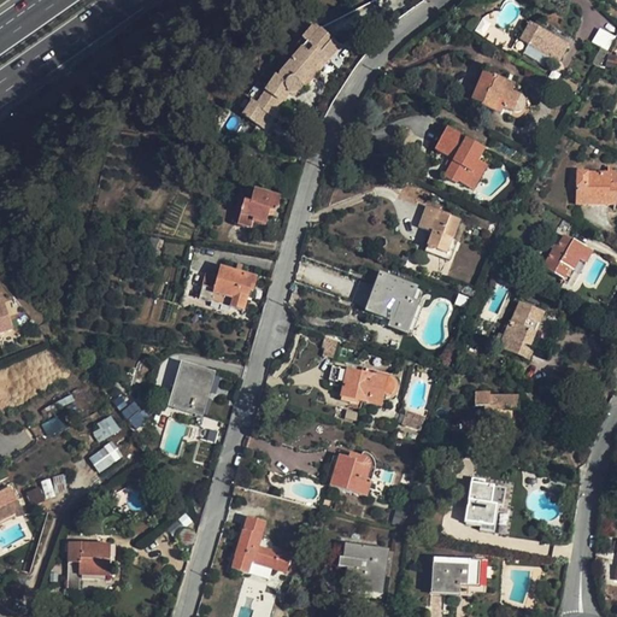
[(309,36),(312,39),(324,23),(317,18),(305,33),(309,36)]
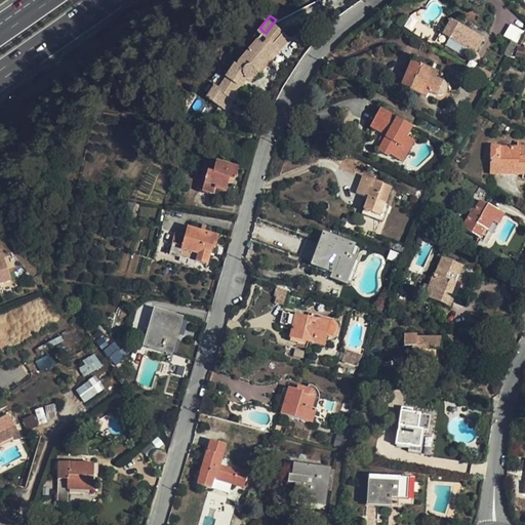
[(449,16),(442,30),(448,33),(444,41),(462,54),(468,45),(473,49),(480,37),(449,16)]
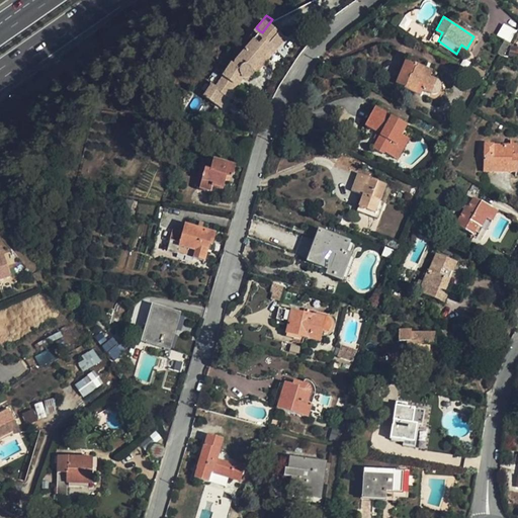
[(210,92),(224,103),(231,93),(248,73),(252,75),(254,75),(255,74),(257,69),(254,65),(273,40),(283,28),(272,19),(262,32),(259,30),(240,59),(220,85),(217,82),(210,92)]
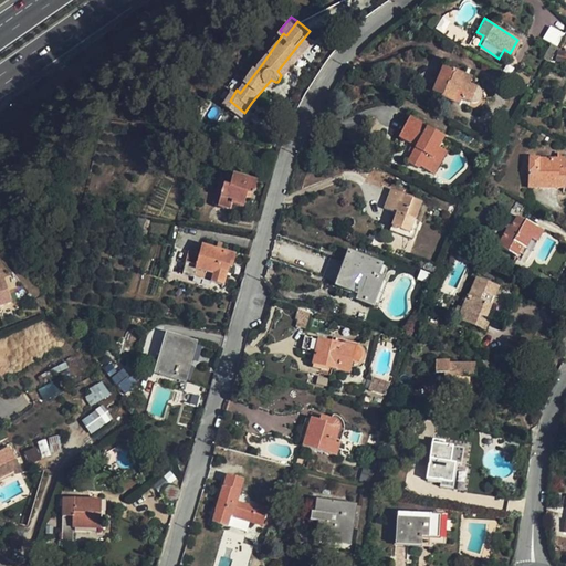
[(545,24),(537,37),(546,42),(552,45),(558,33),(545,24)]
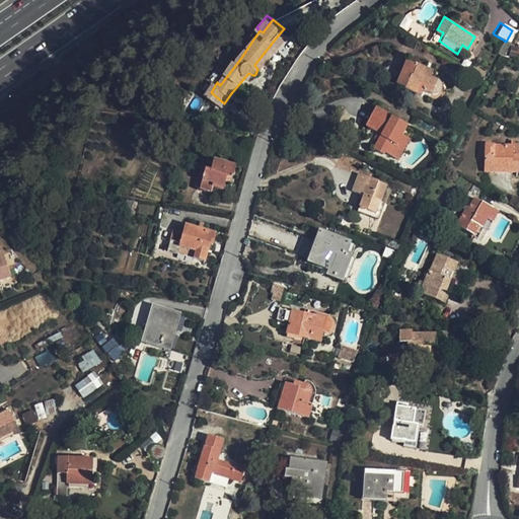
[(284,28),(274,41),(280,46),(290,32),(284,28)]
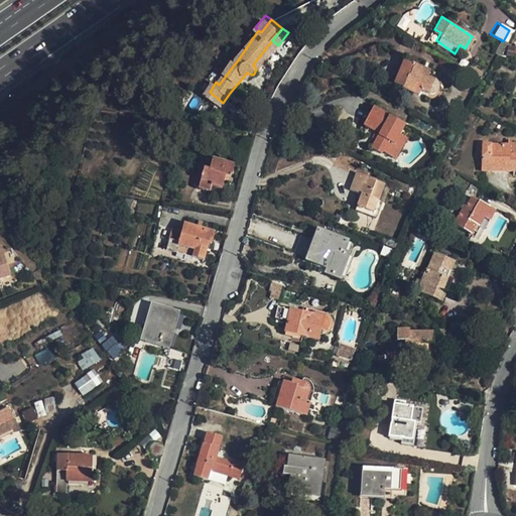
[(496,55),(503,41),(498,38),(490,52),(496,55)]
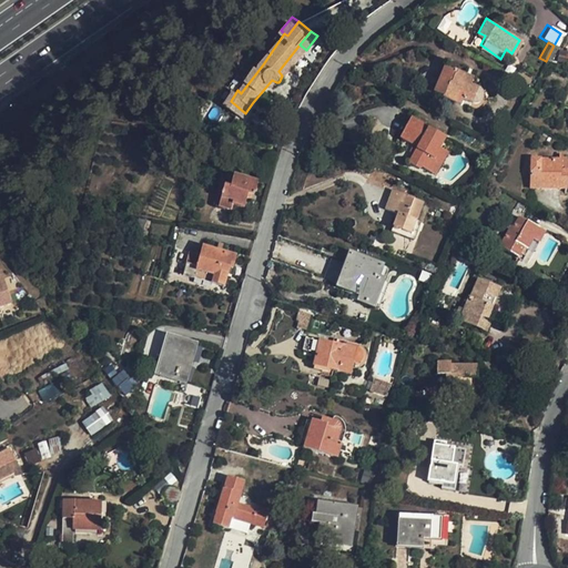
[(285,78),(306,50),(300,44),(279,71),(285,78)]
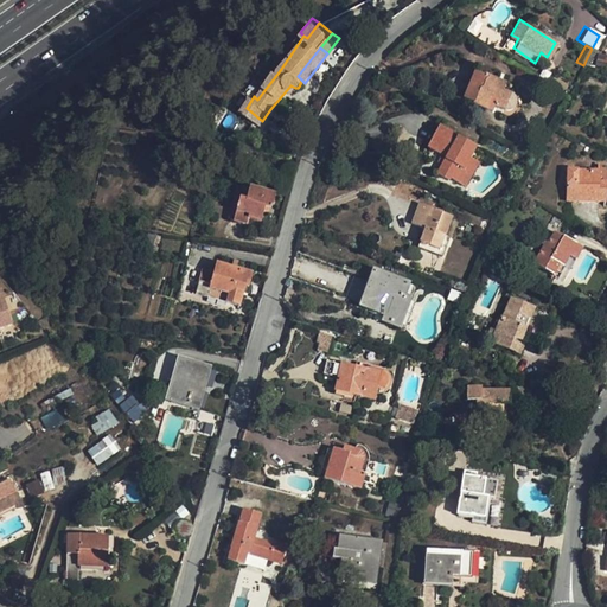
[(590,58),(586,65),(605,70),(606,62),(590,58)]
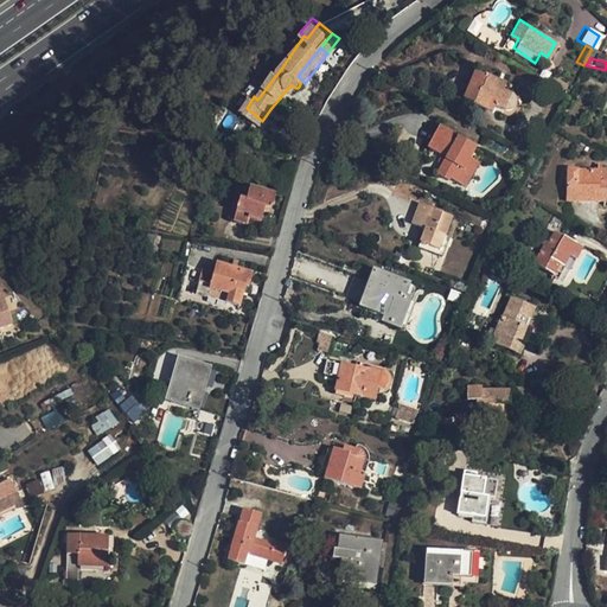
[(473,71),(464,95),(474,100),(473,103),(493,110),(497,101),(503,104),(508,104),(511,101),(511,95),(509,91),(503,88),(505,80),(486,72),(485,76),(473,71)]
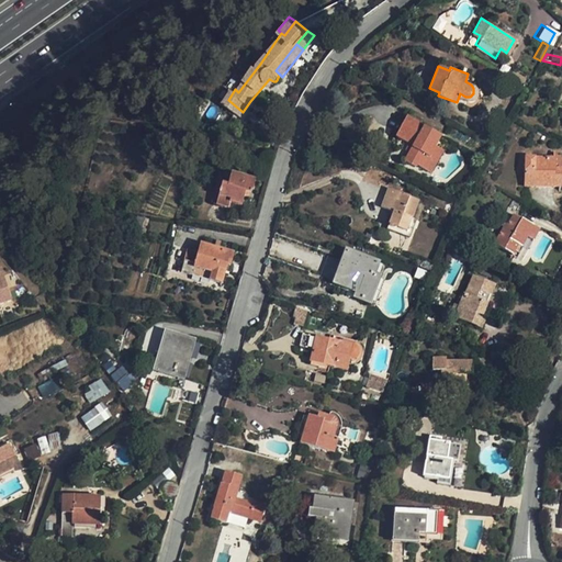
[(250,101),(254,104),(273,81),(269,79),(250,101)]
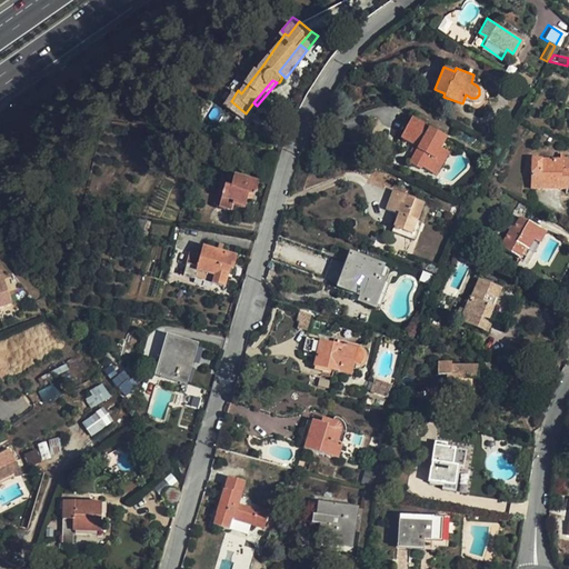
[(442,138),(410,119),(400,136),(416,146),(406,161),(417,169),(419,167),(430,172),(438,159),(432,156),(440,143),(442,138)]
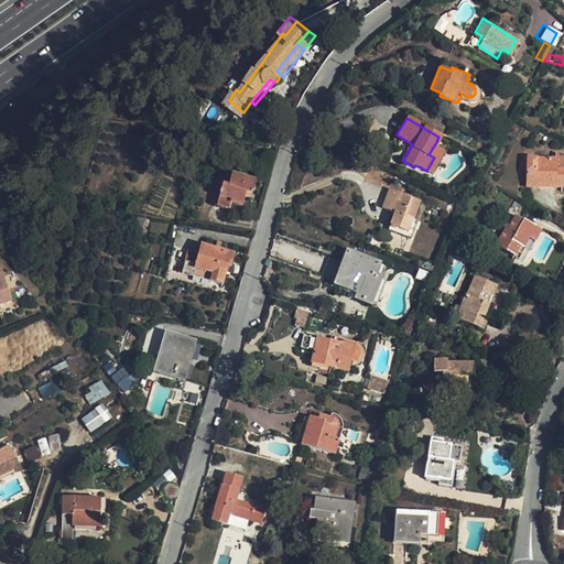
[(445,149),(436,142),(429,154),(434,158),(426,171),(431,174),(445,149)]
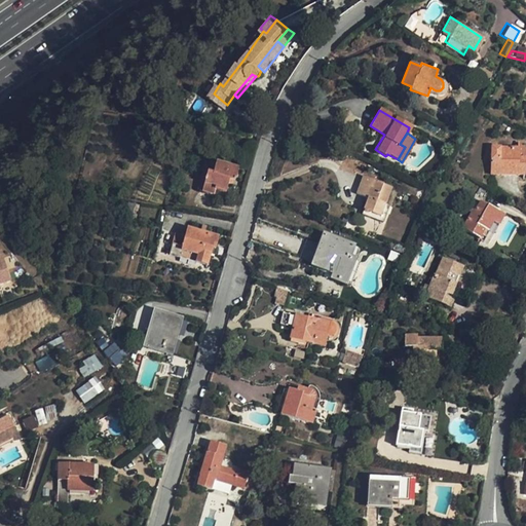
[(522,151),(521,150),(520,147),(490,145),(489,173),(525,175),(525,161),(522,159),(522,151)]
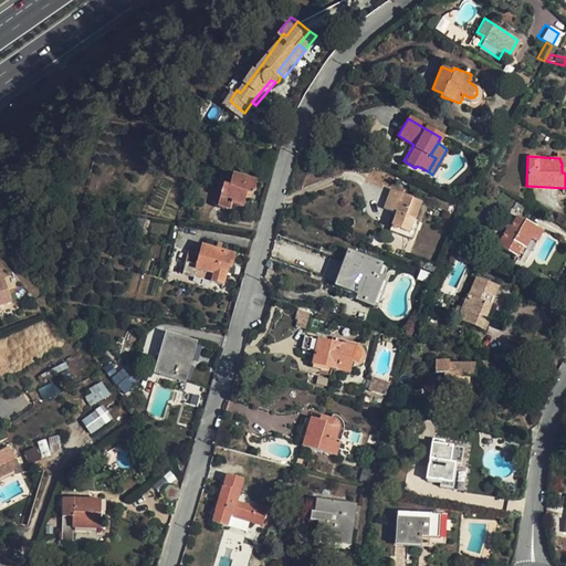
[(231,169),(222,197),(244,202),(248,190),(258,192),(261,179),(231,169)]
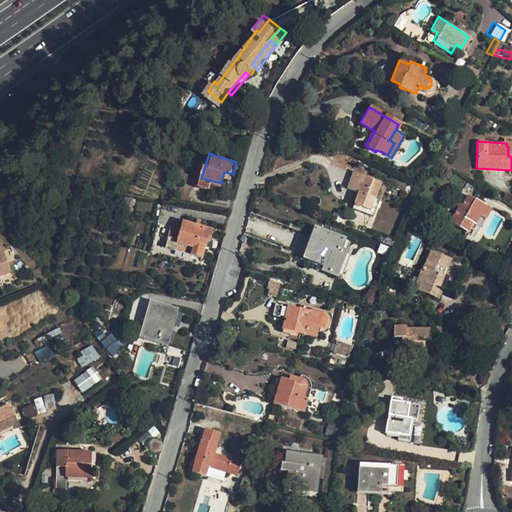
[(381,184),(352,169),(344,186),(356,191),(348,208),(354,210),(357,205),(366,210),(372,199),(381,184)]
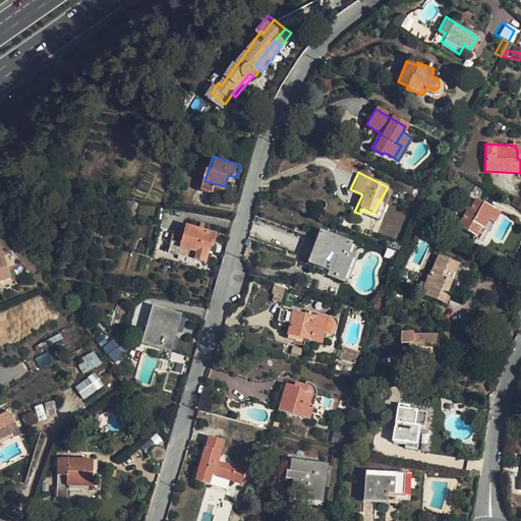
[(477,183),(470,194),(477,198),(471,208),(468,205),(465,209),(456,224),(473,235),(476,231),(479,226),(482,228),(495,210),(481,201),(488,189),(477,183)]
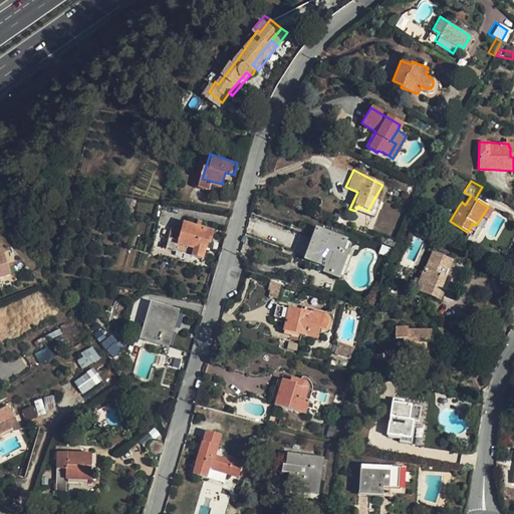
[(488,207),(476,225),(481,229),(493,210),(488,207)]
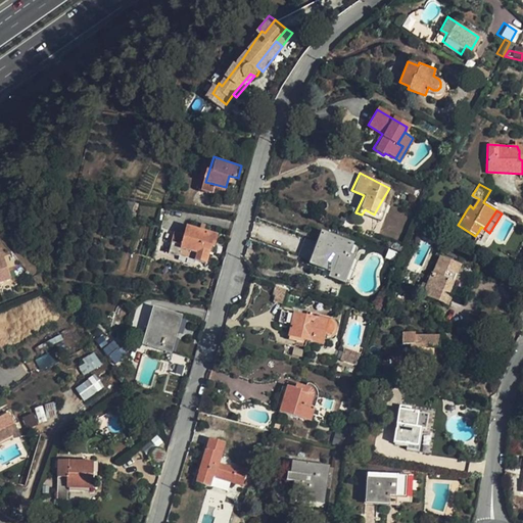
[(188,223),(182,245),(201,251),(201,258),(209,262),(215,240),(220,241),(221,233),(188,223)]
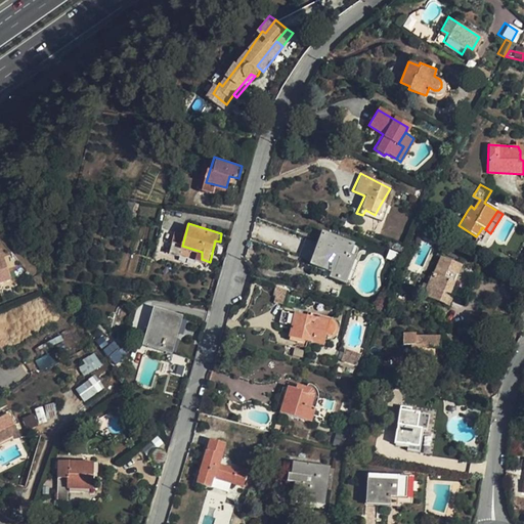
[(345,243),(316,231),(306,263),(330,271),(329,276),(341,280),(348,256),(341,254),(345,243)]
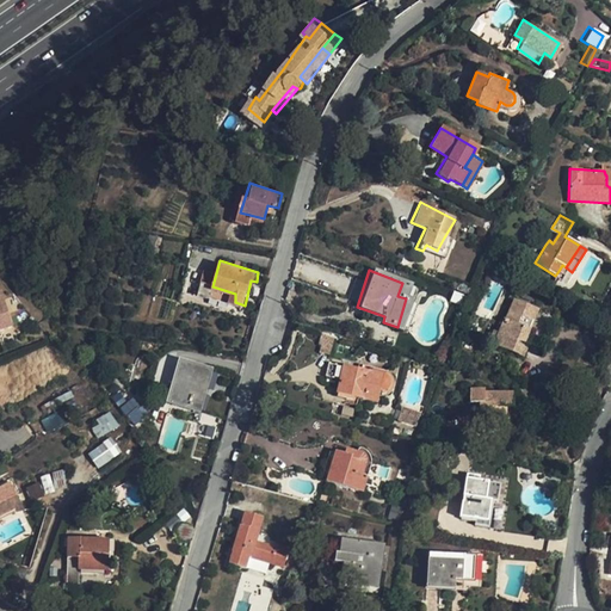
[(235,294),(213,287),(210,296),(235,302),(235,294)]
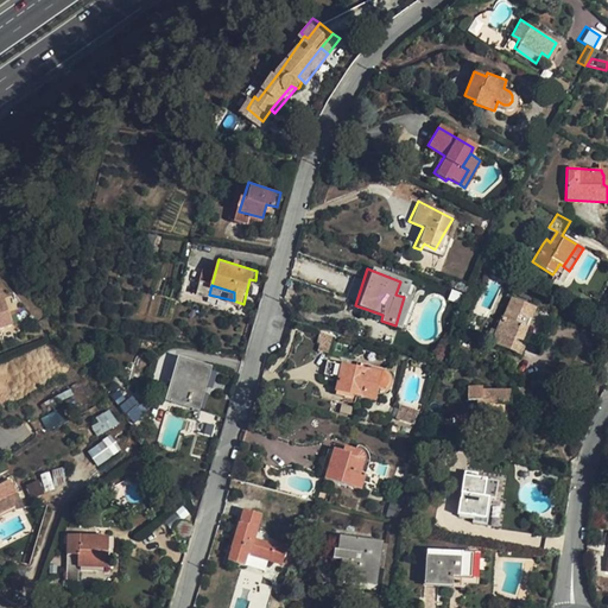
[(0,299),(0,329),(12,327),(6,298),(0,299)]
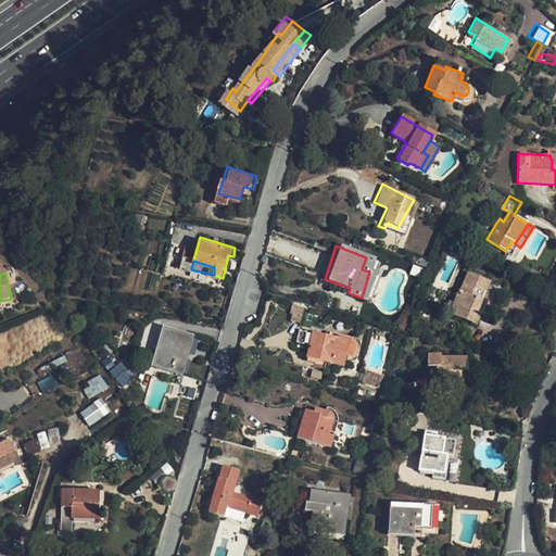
[(490,279),(465,273),(457,292),(454,290),(450,303),(444,315),(475,326),(481,312),(476,311),(481,300),(490,279)]
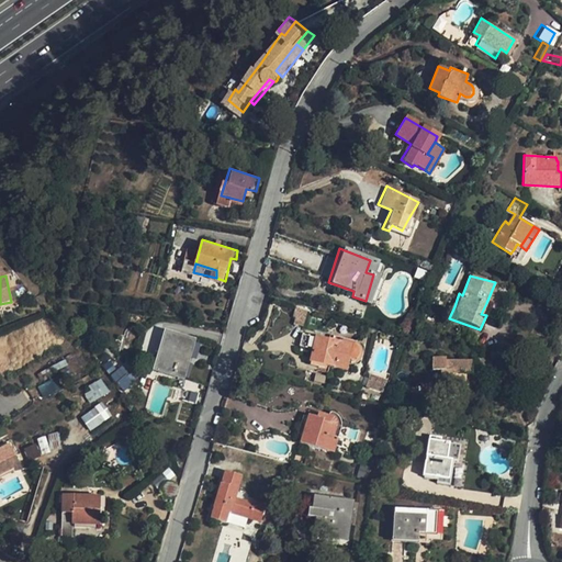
[(302,306),(290,302),(284,321),(298,324),(302,306)]
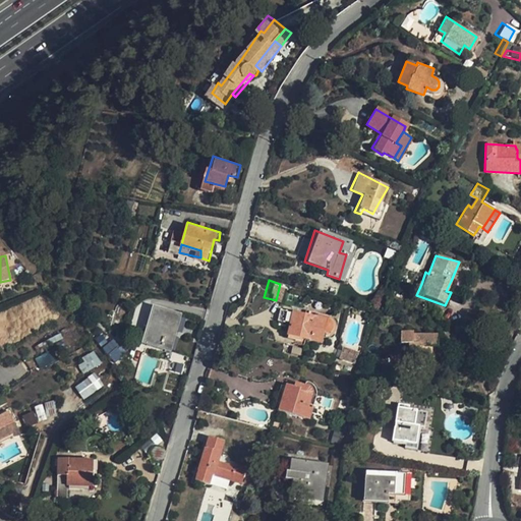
[(180,313),(158,306),(147,339),(170,347),(180,313)]
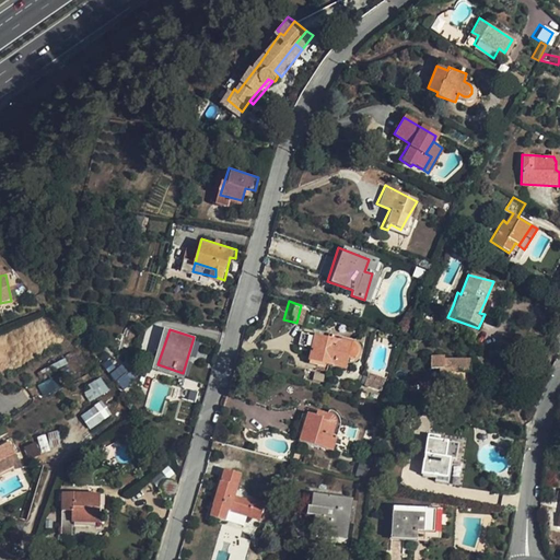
[(326,337),(295,331),(294,345),(306,348),(304,359),(314,360),(313,366),(324,369),(324,362),(343,366),(346,354),(350,356),(350,354),(351,352),(351,350),(351,348),(350,345),(347,345),(348,337),(328,333),(326,337)]
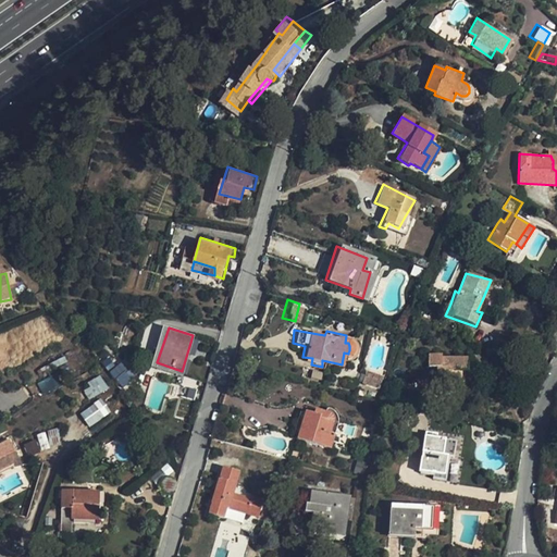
[(466,357),(440,358),(440,353),(425,354),(425,367),(434,367),(434,375),(438,375),(436,395),(459,394),(459,369),(466,369),(466,357)]
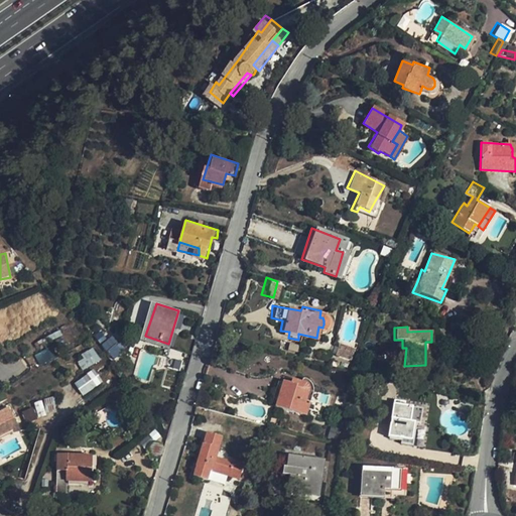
[(107,345),(113,352),(121,346),(115,338),(107,345)]
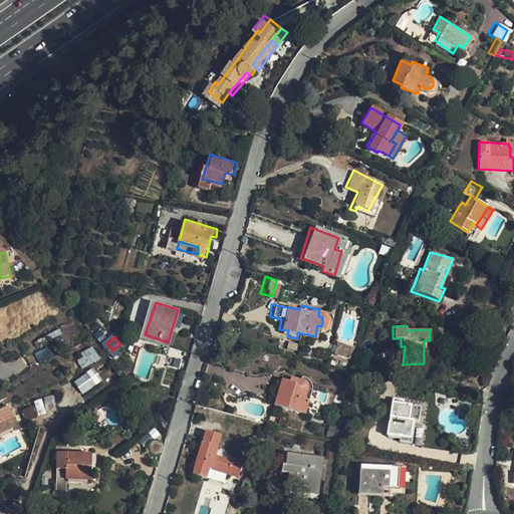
[(332,339),(328,350),(346,355),(349,344),(332,339)]
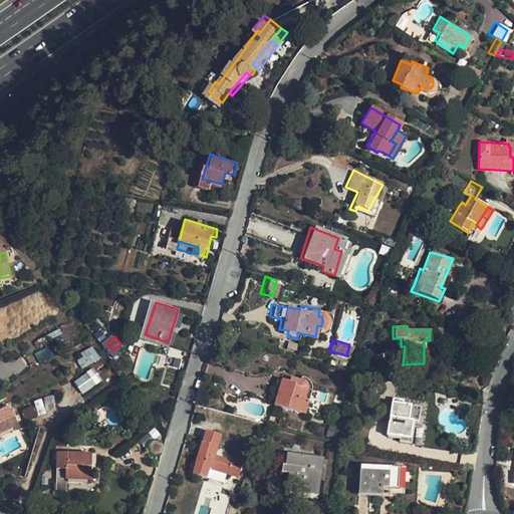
[(81,352),(83,355),(76,360),(82,369),(99,357),(91,345),(81,352)]
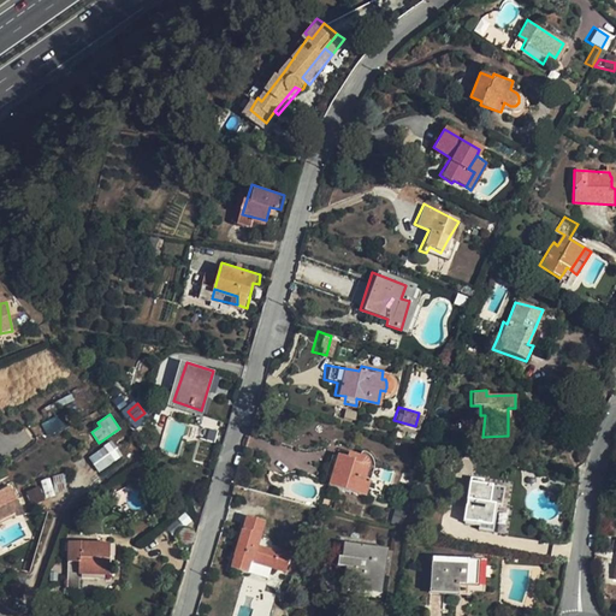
[(113,440),(88,455),(98,472),(123,456),(113,440)]
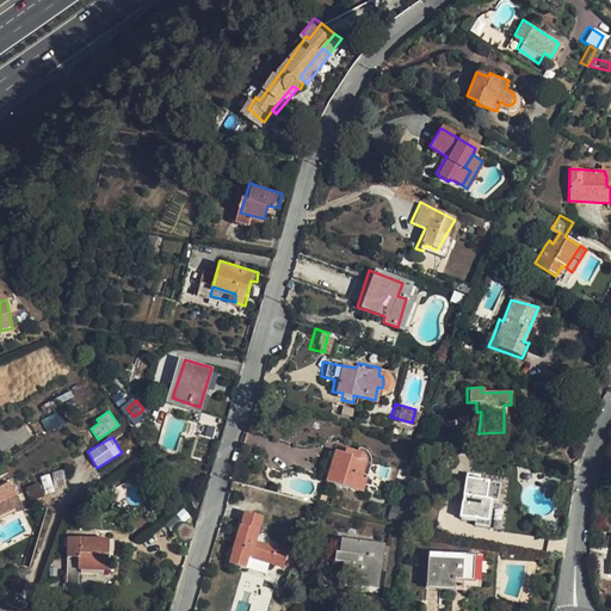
[(323,480),(359,489),(364,475),(359,473),(363,457),(363,456),(363,454),(360,452),(358,451),(334,443),(332,450),(326,475),(323,480)]
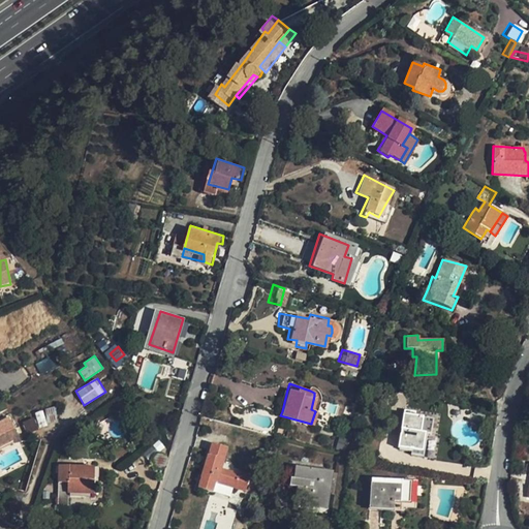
[(276,409),(282,411),(287,390),(281,387),(276,409)]
